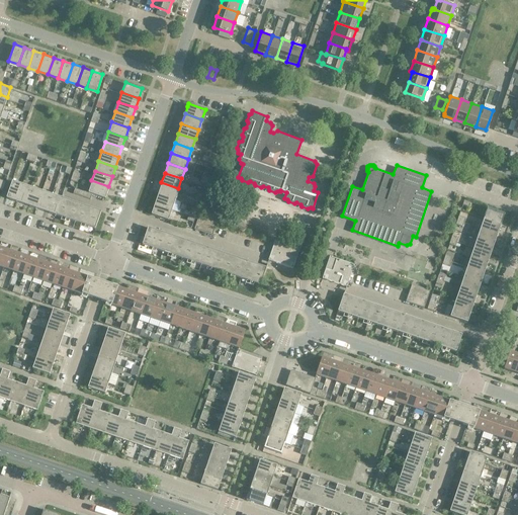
[(22,182),(12,179),(7,193),(6,195),(16,199),(22,182)]
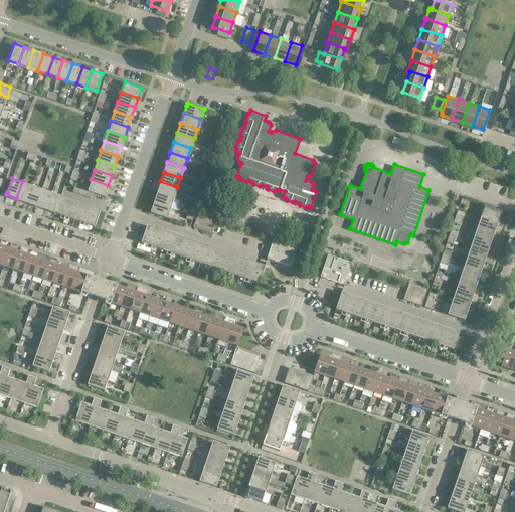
[(108,185),(91,179),(88,189),(74,185),(72,190),(90,196),(92,191),(105,195),(108,185)]
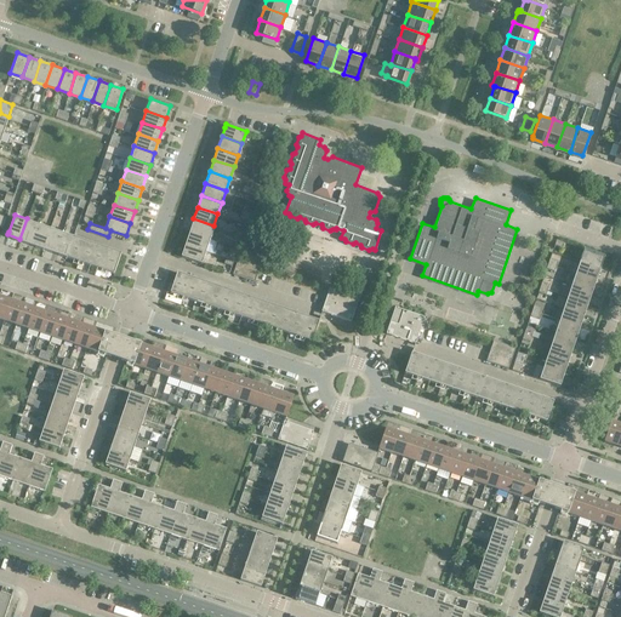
[(38,222),(27,218),(20,239),(32,243),(38,222)]
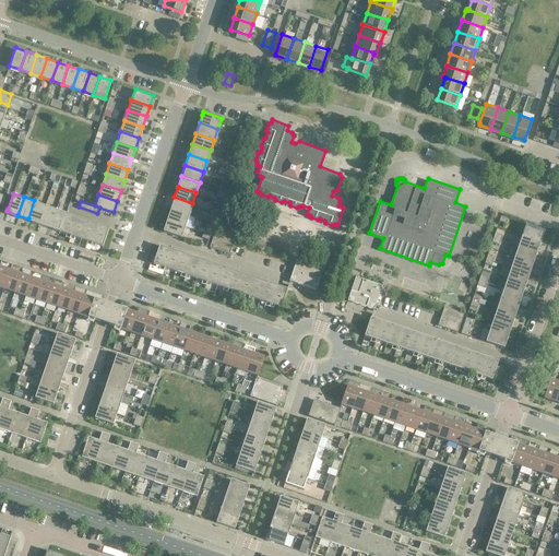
[(192,203),(174,197),(170,208),(189,214),(192,203)]
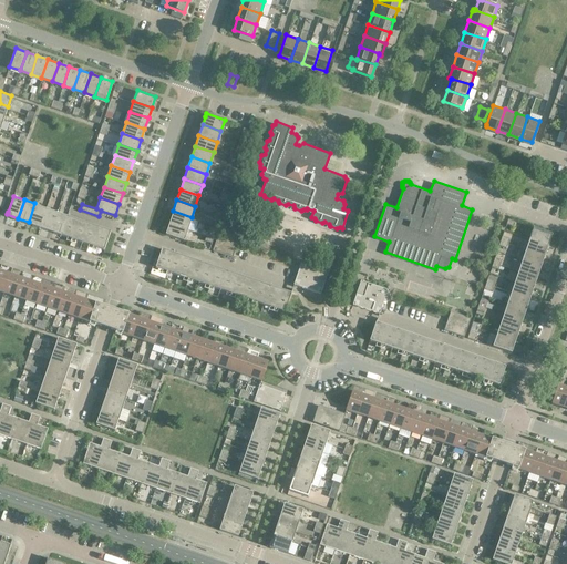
[(45,207),(34,203),(29,222),(39,225),(45,207)]
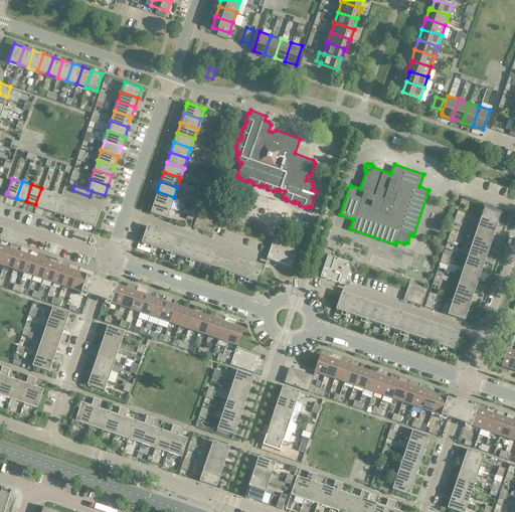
[(51,191),(41,188),(35,204),(45,208),(51,191)]
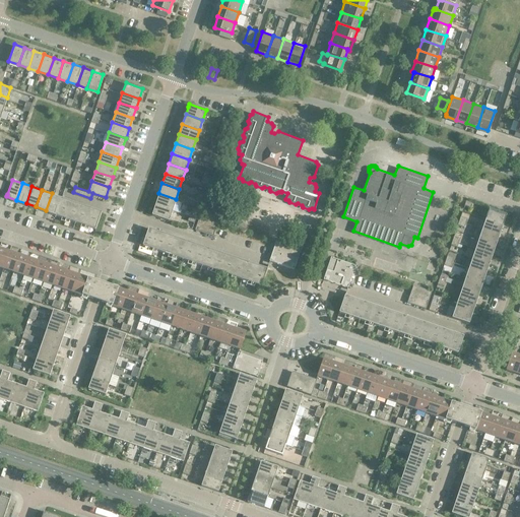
[(61,196),(52,193),(46,210),(56,213),(61,196)]
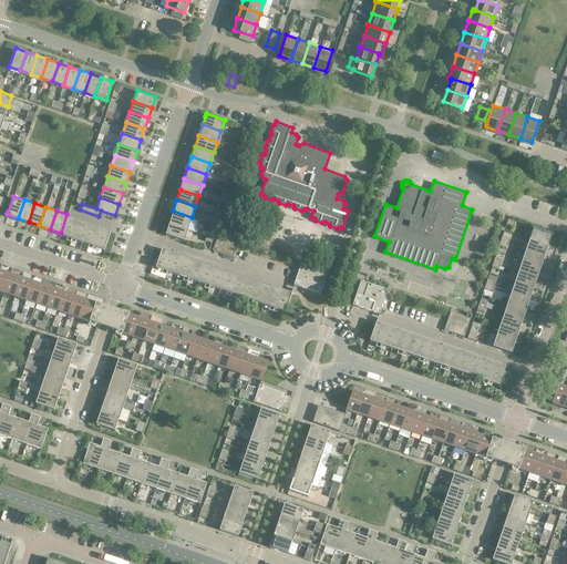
[(192,217),(173,211),(169,221),(188,227),(192,217)]
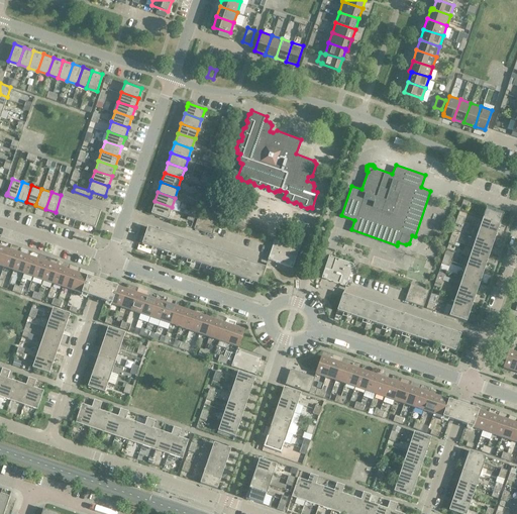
[(81,202),(61,195),(56,212),(75,219),(81,202)]
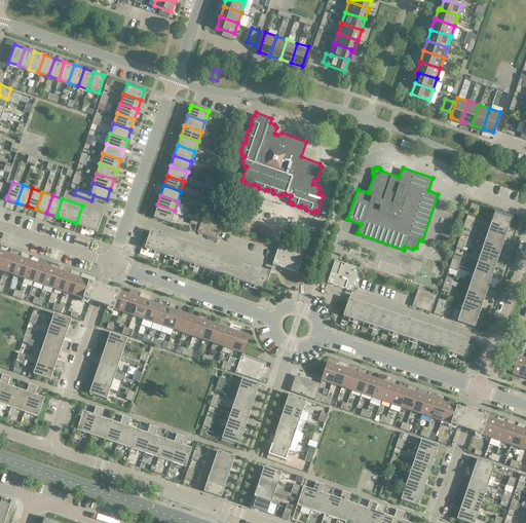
[(175,211),(157,204),(153,216),(171,221),(175,211)]
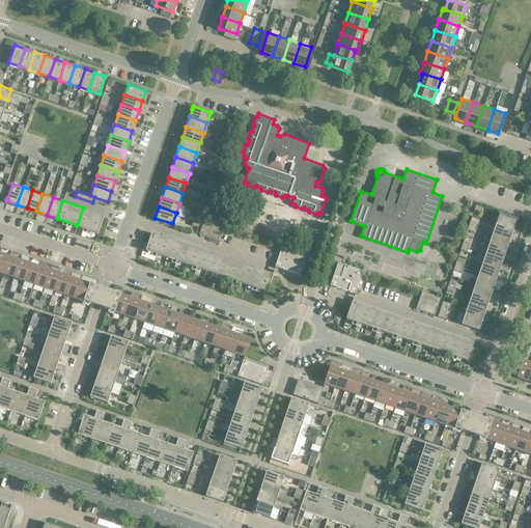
[(104,215),(83,207),(77,225),(98,231),(104,215)]
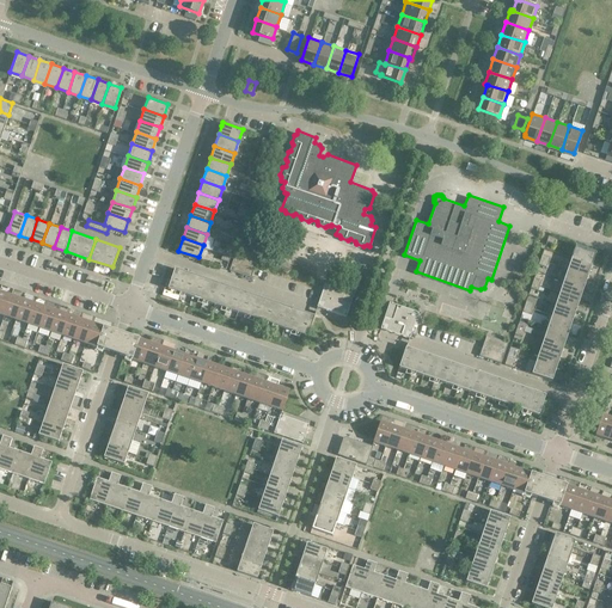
[(595,250),(575,243),(571,255),(592,262),(595,250)]
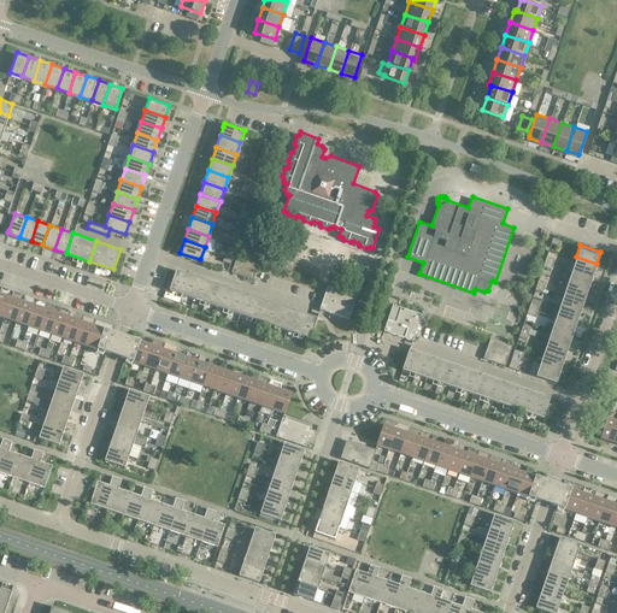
[(260,257),(239,249),(231,270),(253,277),(260,257)]
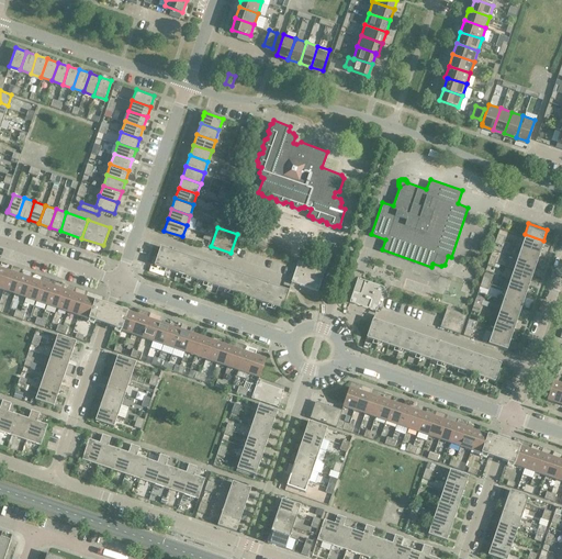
[(543,241),(525,234),(521,245),(539,252),(543,241)]
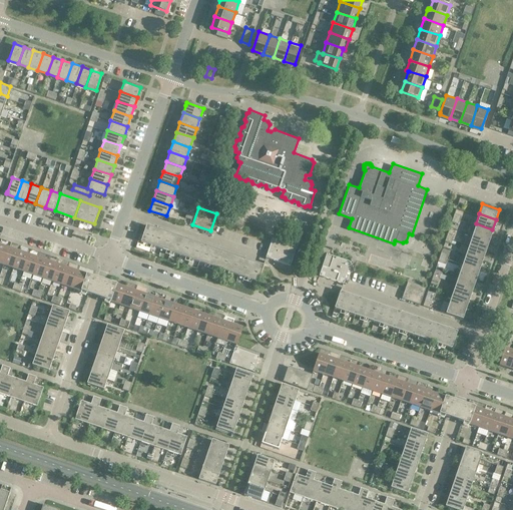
[(166,229),(146,223),(140,239),(160,246),(166,229)]
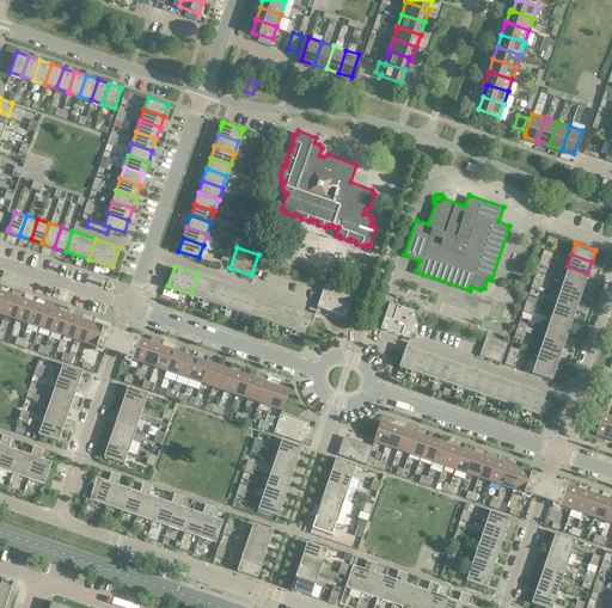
[(587,274),(568,266),(563,278),(583,284),(587,274)]
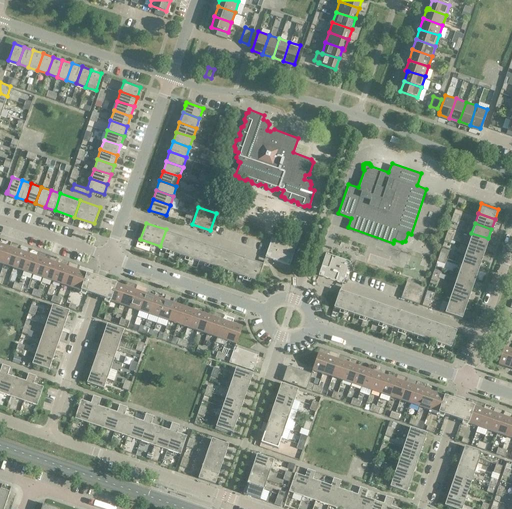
[(185,236),(166,229),(160,246),(179,253),(185,236)]
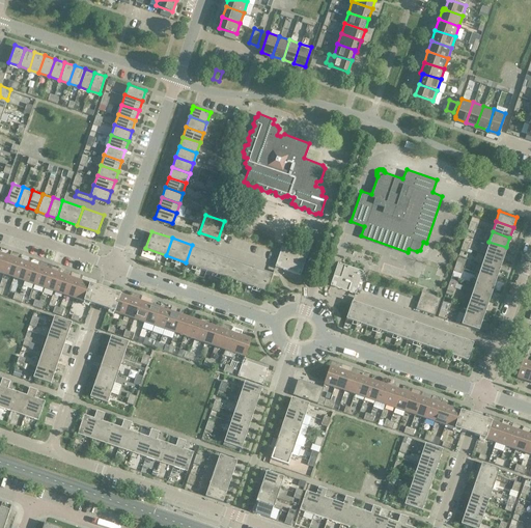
[(301,248),(282,242),(275,265),(300,273),(304,262),(297,260),(301,248)]
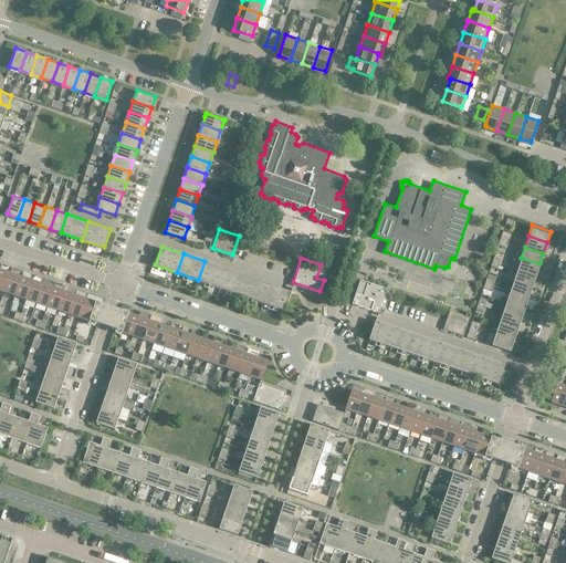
[(540,263),(521,258),(517,268),(536,274),(540,263)]
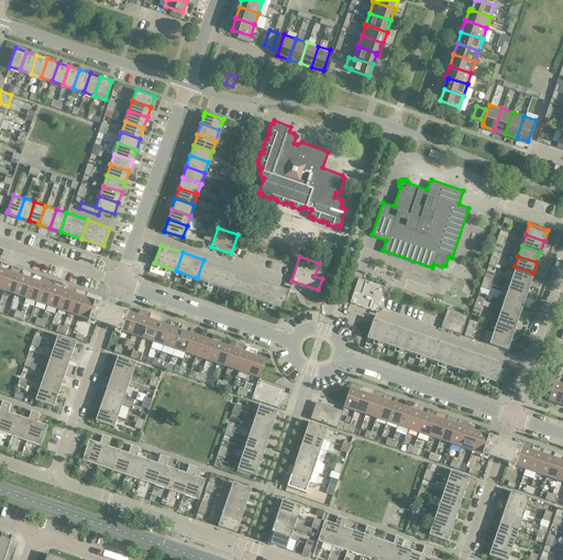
[(224,267),(203,260),(197,278),(219,285),(224,267)]
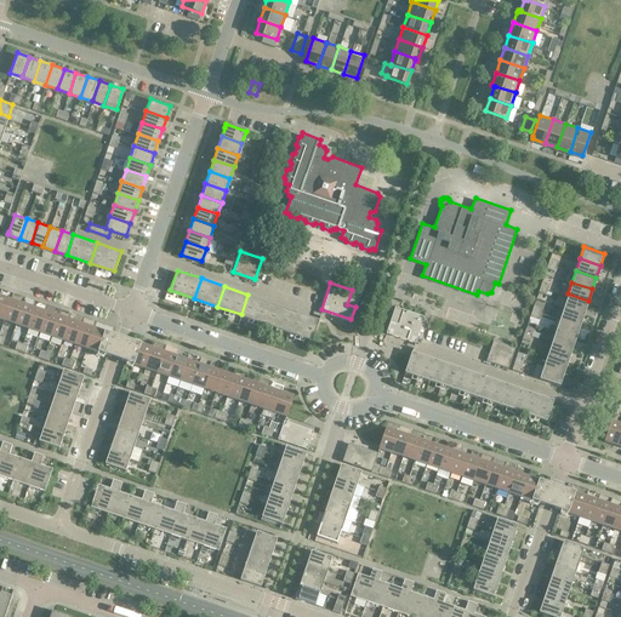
[(360,292),(352,290),(347,304),(355,307),(360,292)]
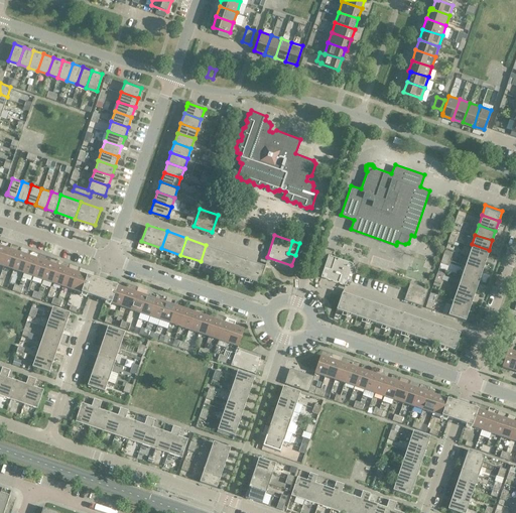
[(9,247),(0,244),(0,262),(3,264),(9,247)]
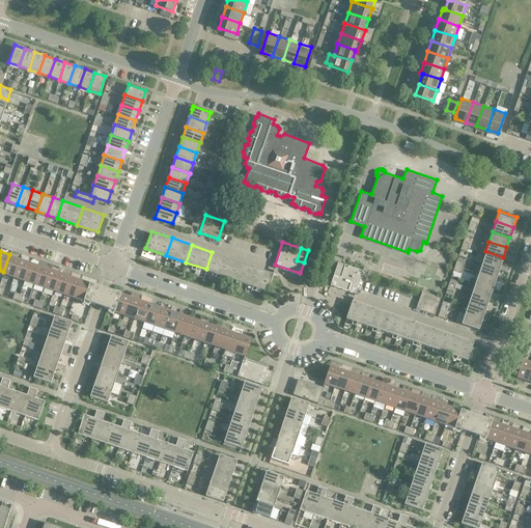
[(503,257),(485,251),(482,261),(499,268),(503,257)]
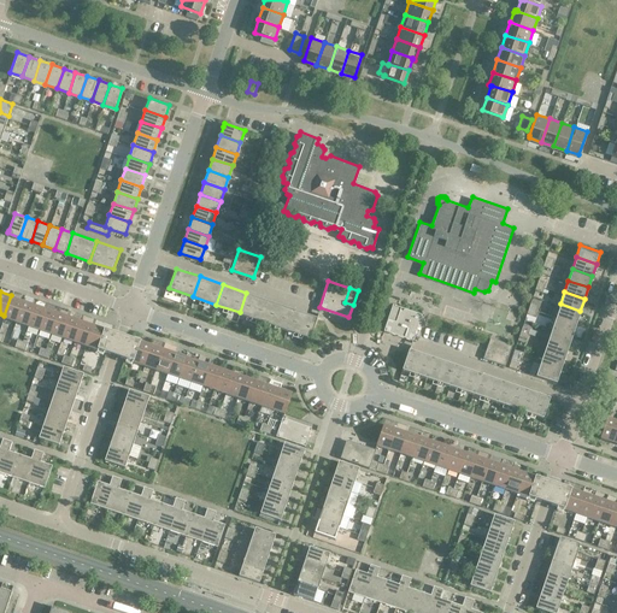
[(270,300),(246,293),(240,312),(263,320),(270,300)]
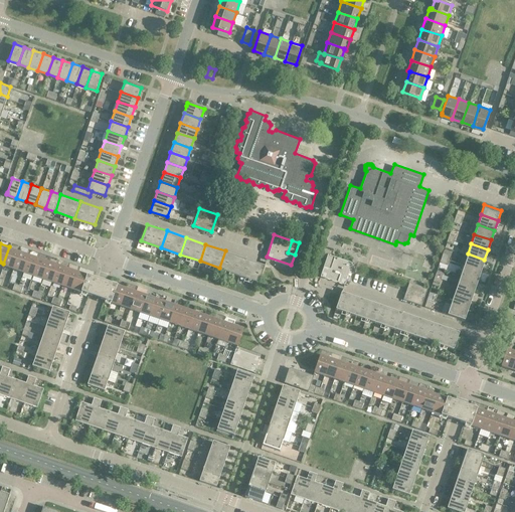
[(19,249),(9,246),(3,264),(13,267),(19,249)]
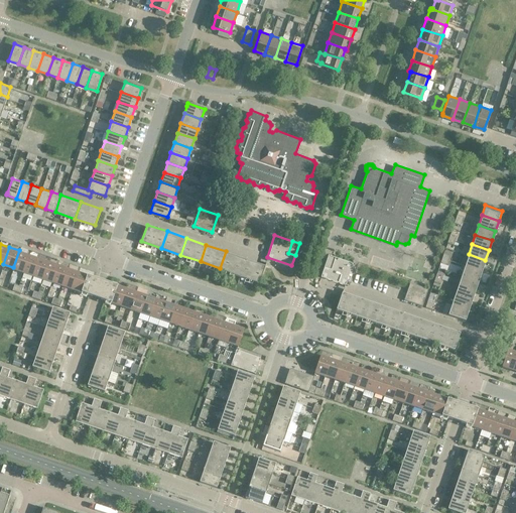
[(28,254),(19,250),(13,267),(23,271),(28,254)]
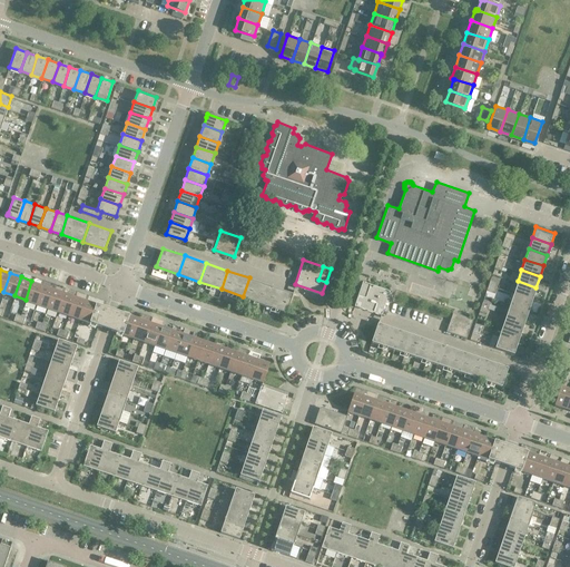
[(271,285),(249,277),(243,296),(264,304),(271,285)]
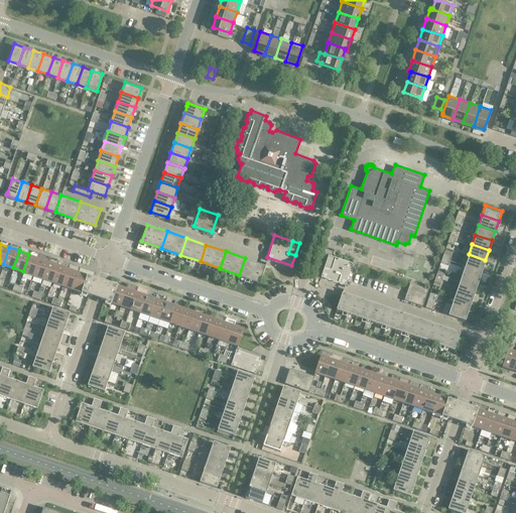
[(335,255),(329,253),(325,265),(331,267),(335,255)]
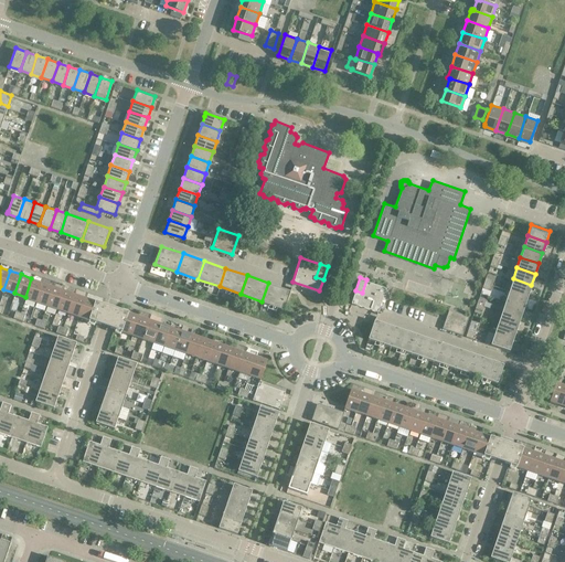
[(42,282),(31,278),(25,297),(35,300),(42,282)]
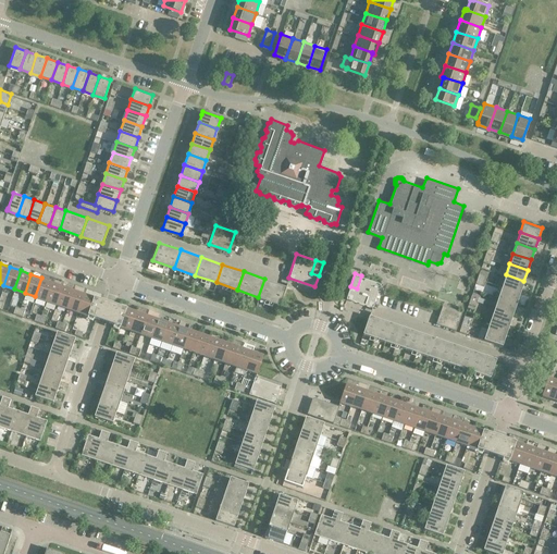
[(523,281),(506,274),(502,285),(520,292),(523,281)]
